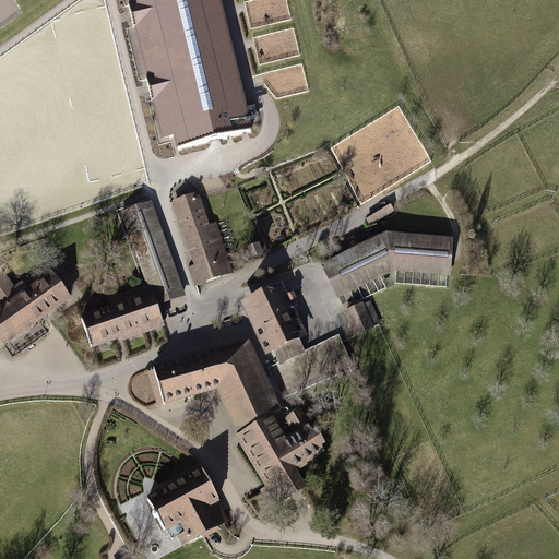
[(0,0),(0,23),(20,9),(13,0),(0,0)]
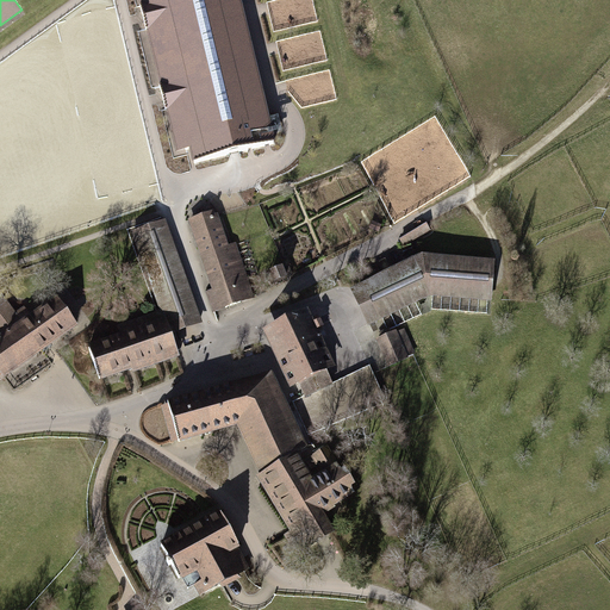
[(274,145),(237,0),(149,0),(150,2),(141,5),(147,30),(156,27),(170,83),(160,86),(166,110),(176,107),(186,151),(194,149),(198,165),(274,145)]
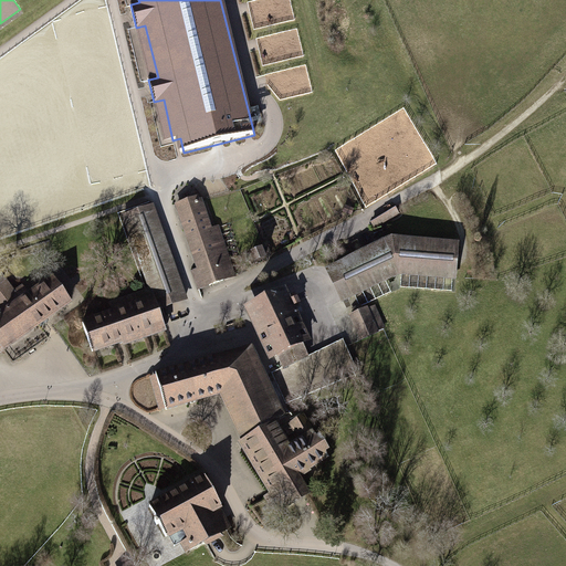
[(203,189),(170,201),(201,286),(236,274),(203,189)]
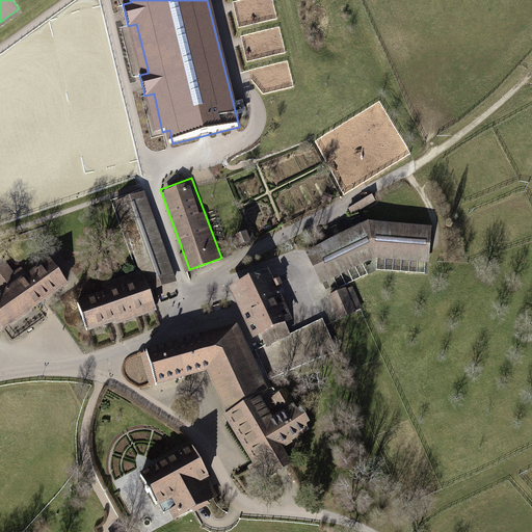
[(177,278),(143,189),(118,198),(151,288),(177,278)]
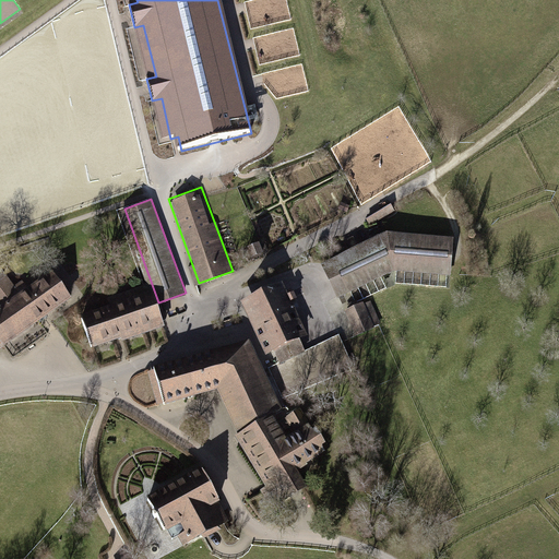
[(389,228),(325,258),(342,294),(401,266),(456,271),(459,233),(389,228)]
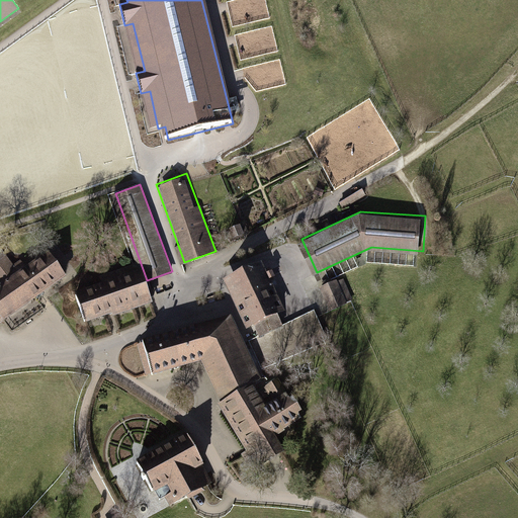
[(58,275),(42,252),(0,281),(0,316),(21,301),(58,275)]
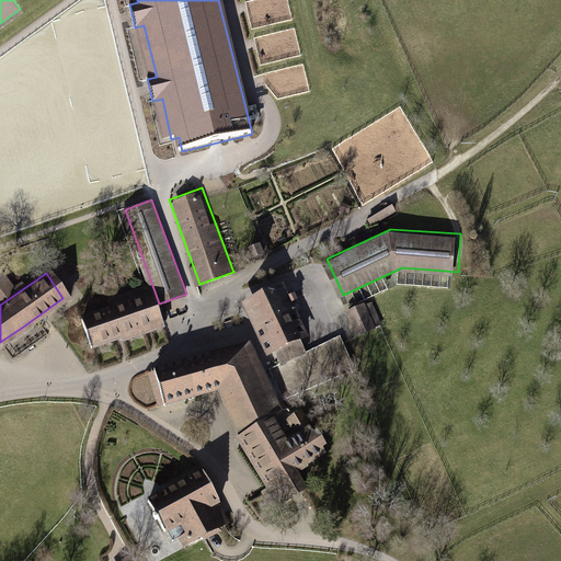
[(313,336),(290,286),(250,305),(274,354),(313,336)]
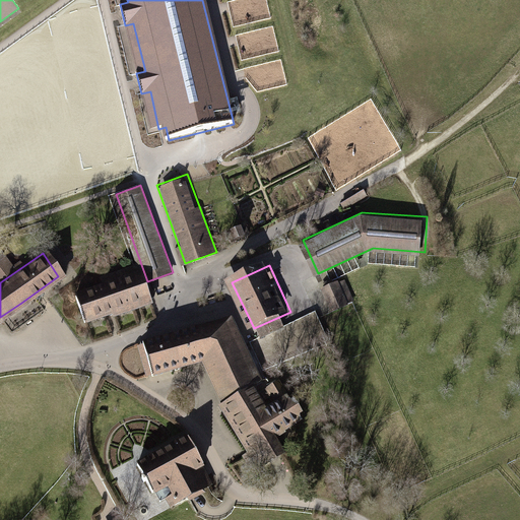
[(142,275),(75,298),(84,324),(151,303),(142,275)]
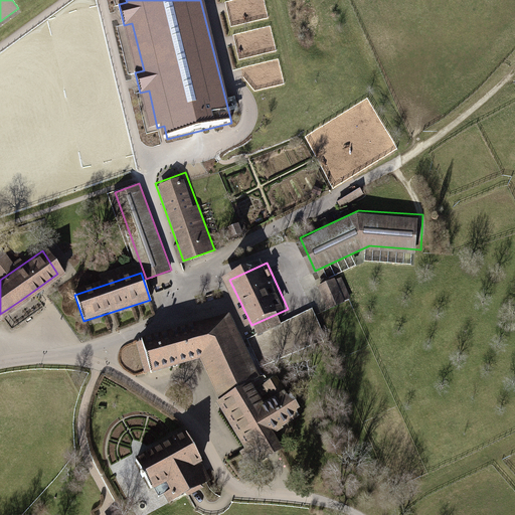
[(345,300),(335,278),(315,287),(325,309),(345,300)]
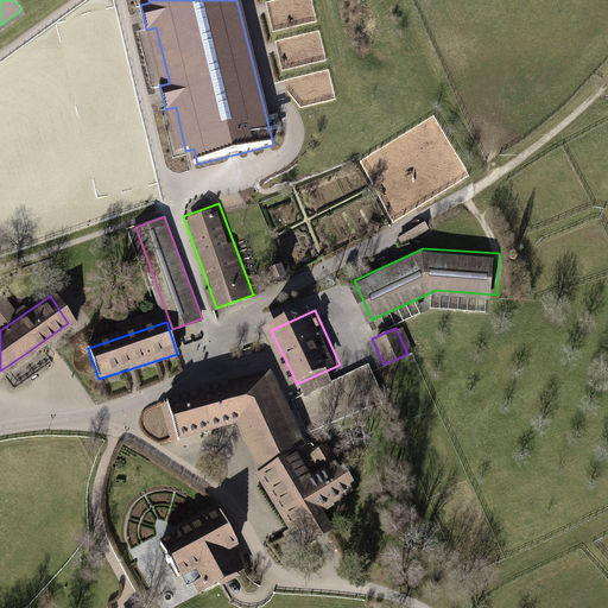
[(371,367),(334,382),(342,404),(352,400),(355,409),(367,405),(359,384),(375,378),(371,367)]
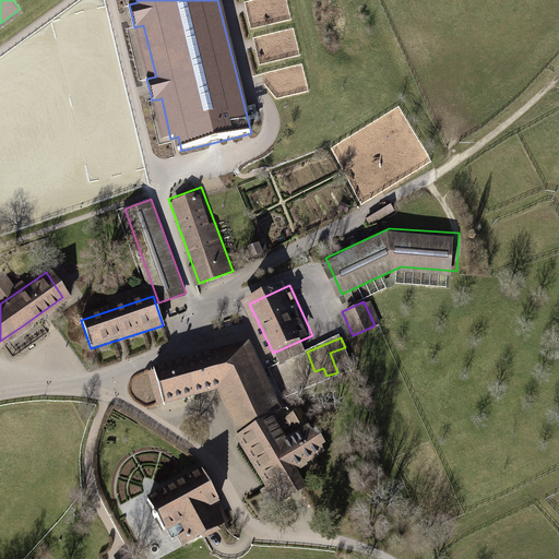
[(162,402),(215,388),(234,432),(268,501),(305,483),(297,468),(324,454),(310,428),(288,438),(274,416),(284,412),(249,339),(152,369),(162,402)]
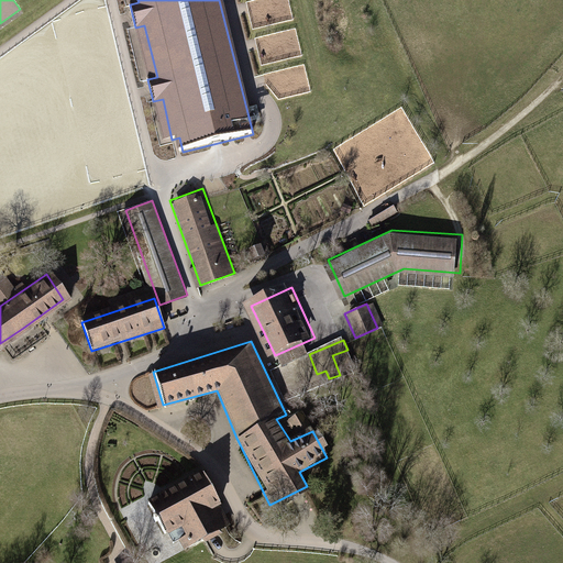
[(200,473),(145,500),(168,539),(189,528),(198,543),(212,537),(224,529),(216,515),(225,510),(200,473)]
